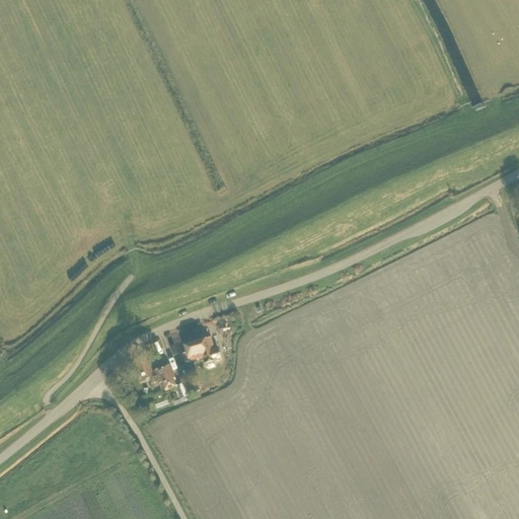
[(222,362),(218,350),(215,351),(211,339),(184,347),(187,354),(182,355),(186,363),(190,362),(190,363),(203,358),(206,369),(209,370),(215,368),(216,366),(215,364),(222,362)]
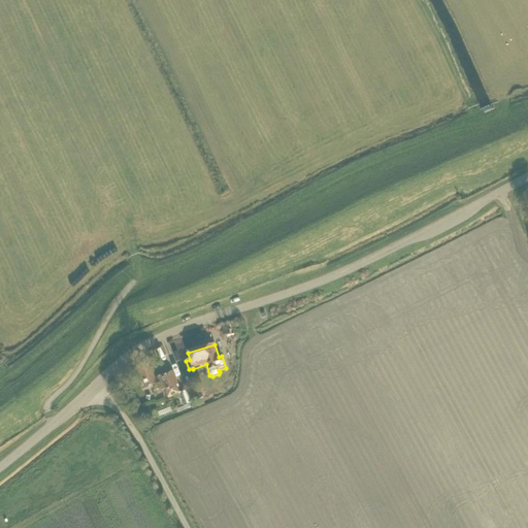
[(145,389),(157,385),(155,380),(151,367),(138,372),(145,389)]
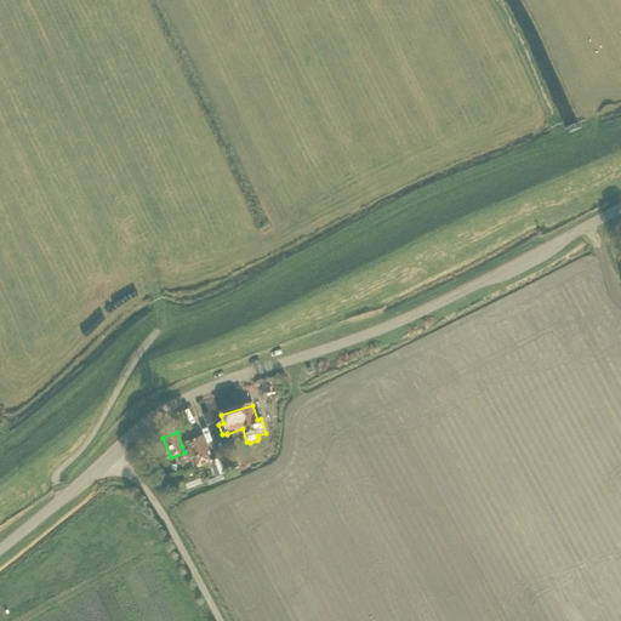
[(210,454),(204,438),(186,445),(182,446),(184,453),(188,451),(192,460),(194,459),(198,468),(211,463),(208,455),(210,454)]
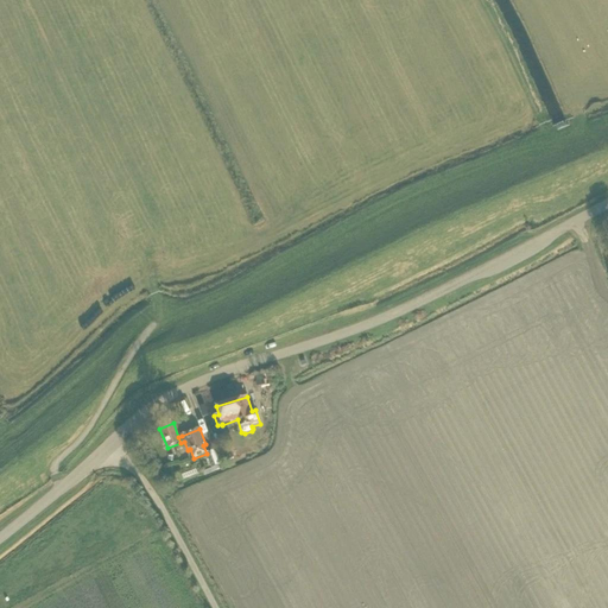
[(216,454),(222,464),(233,458),(227,448),(216,454)]
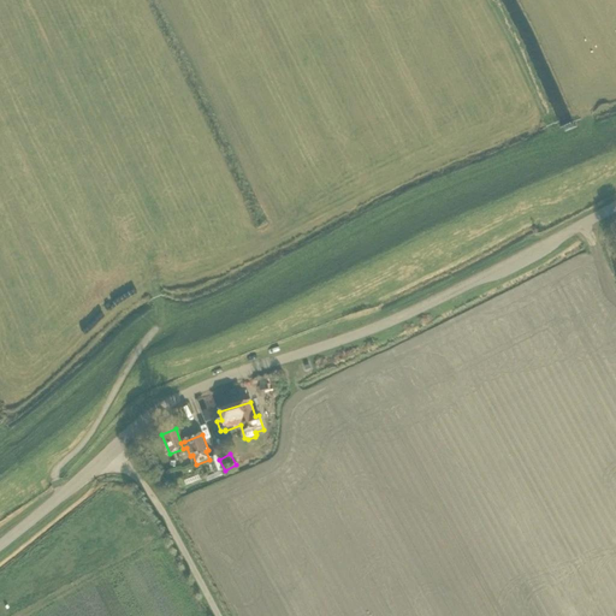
[(215,457),(209,460),(214,474),(221,471),(215,457)]
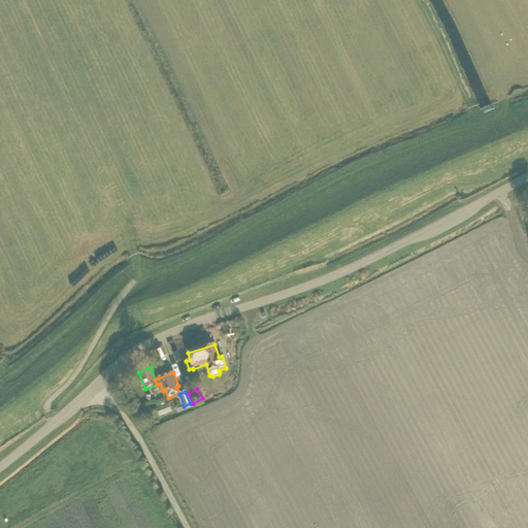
All buildings are outlined.
